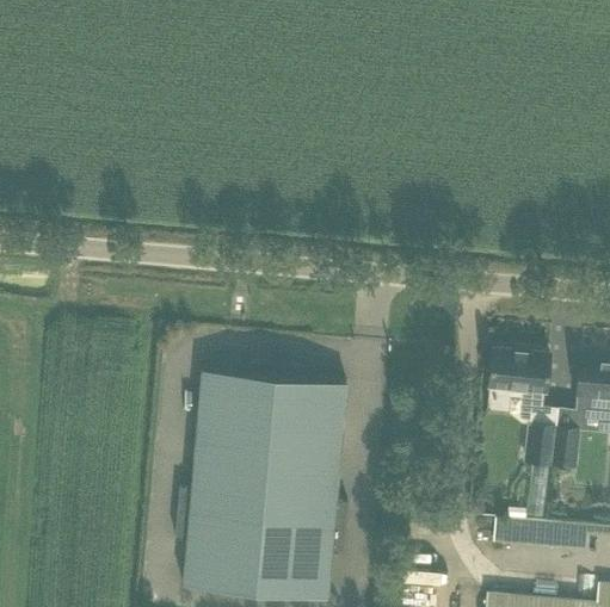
[(491,348),(488,372),(486,397),(521,401),(519,410),(540,412),(541,392),(543,392),(547,354),(491,348)]
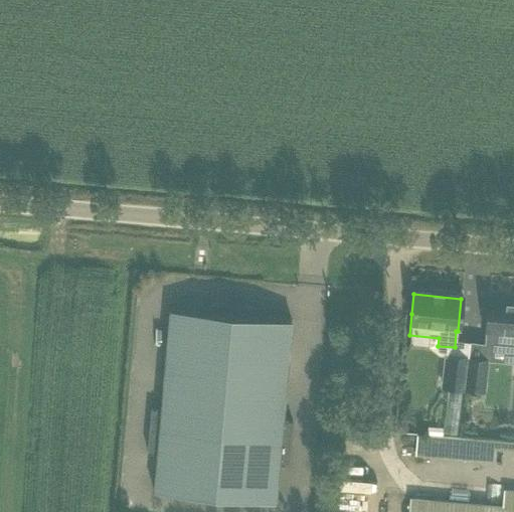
[(483,347),(482,361),(488,362),(513,363),(513,303),(488,301),(483,347)]
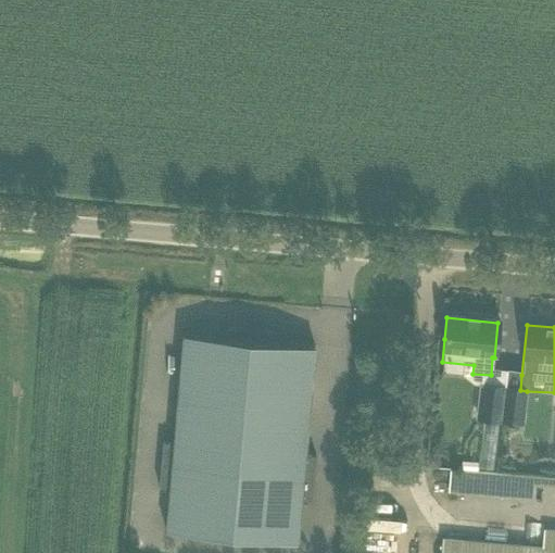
[(172,489),(168,532),(300,543),(303,501),(314,502),(318,456),(306,455),(315,348),(269,344),(270,334),(227,330),(227,341),(184,338),(175,447),(163,445),(160,489),(172,489)]
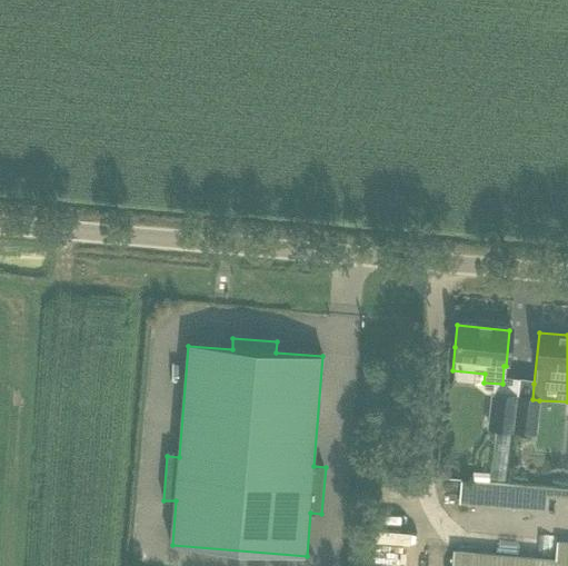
[(510,432),(514,397),(491,395),(489,430),(510,432)]
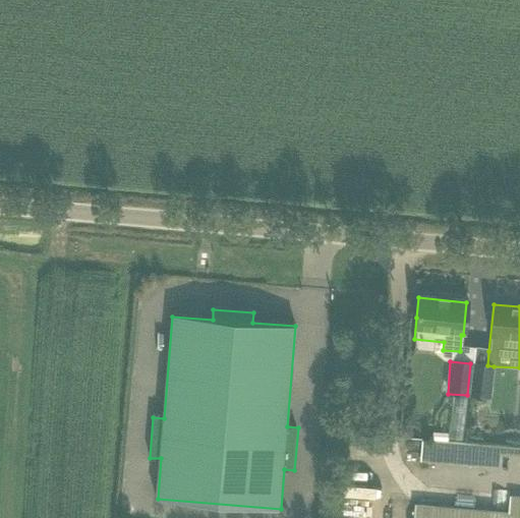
[(470,363),(467,395),(467,397),(489,400),(494,366),(487,365),(471,363),(470,363)]
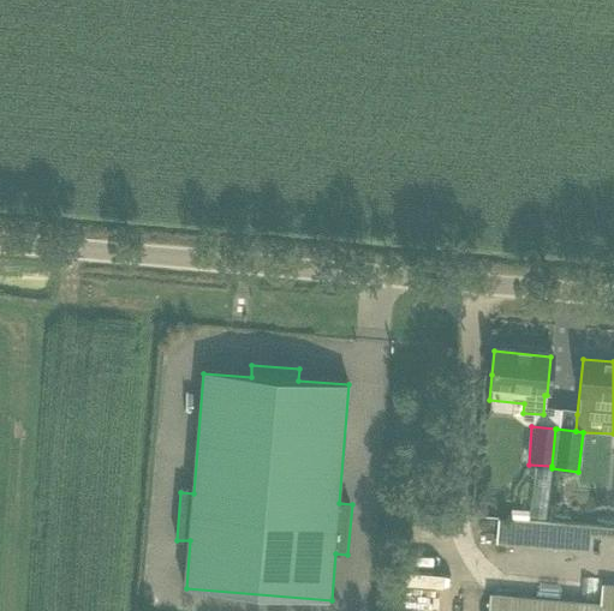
[(478,504),(470,503),(469,516),(484,519),(484,511),(478,504)]
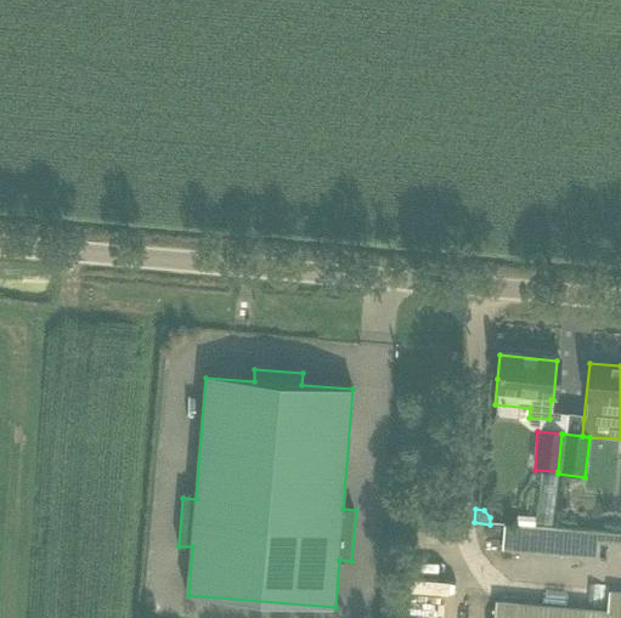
[(620,531),(503,525),(502,554),(600,559),(602,546),(620,548),(620,531)]
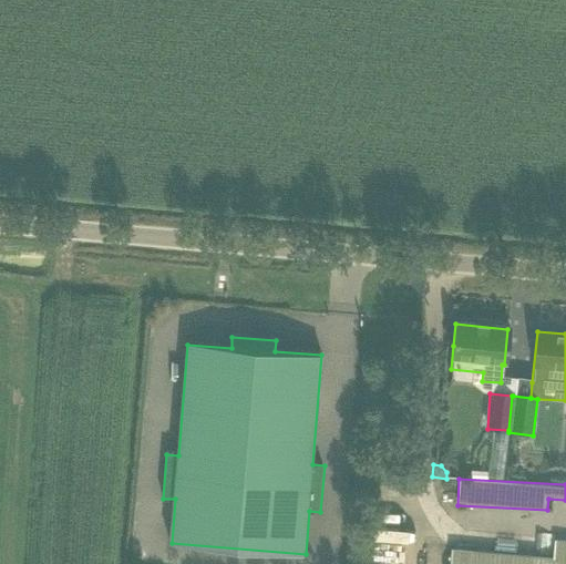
[(565,563),(565,542),(553,542),(552,559),(450,550),(448,563),(565,563)]
